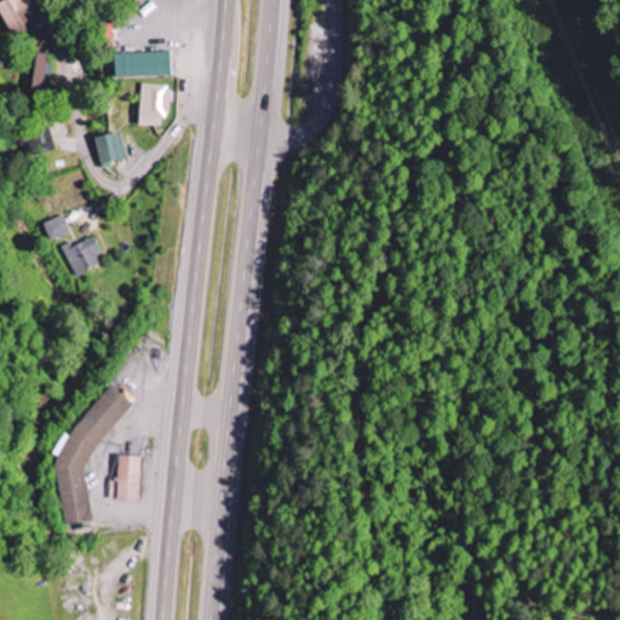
[(33,15),(27,0),(0,0),(0,7),(7,26),(33,15)]
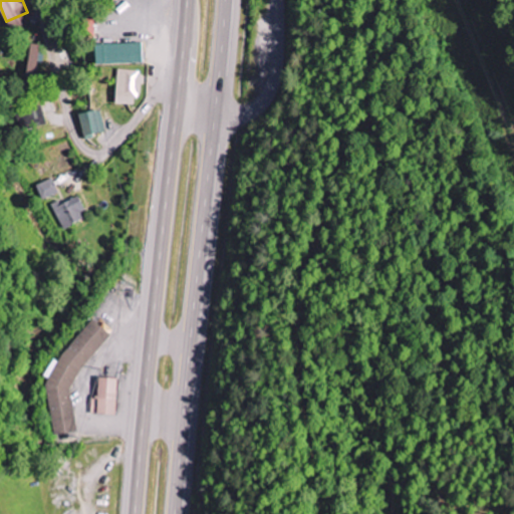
[(141,64),(140,43),(90,45),(91,66),(141,64)]
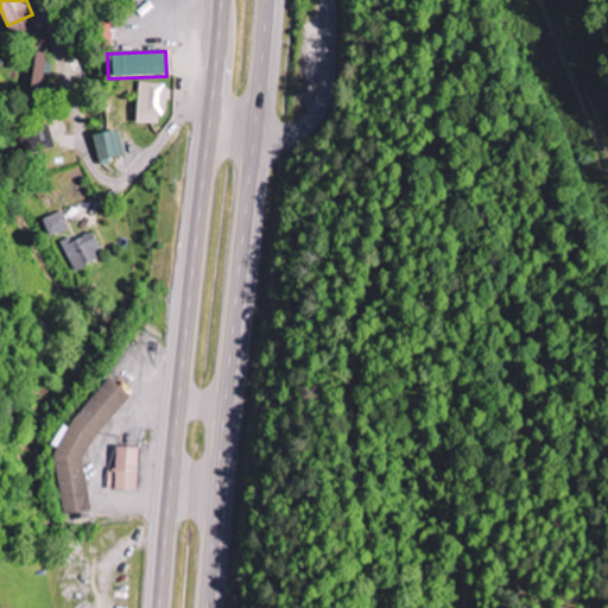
[(35,74),(44,76),(49,55),(39,52),(35,74)]
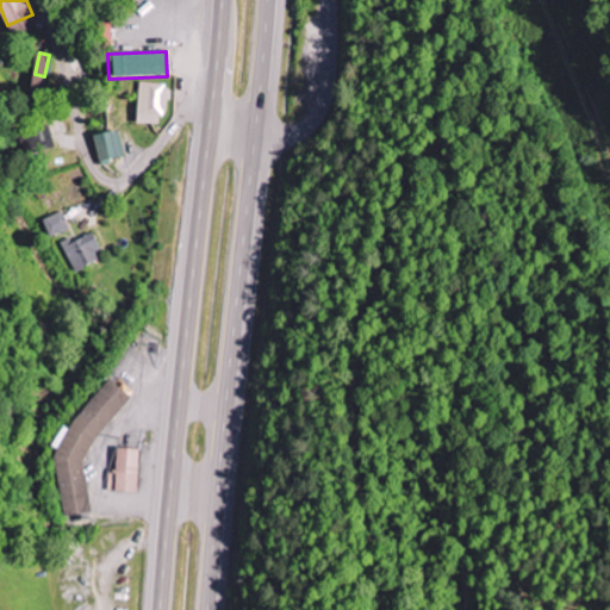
[(159,125),(159,114),(165,114),(166,85),(137,83),(135,124),(159,125)]
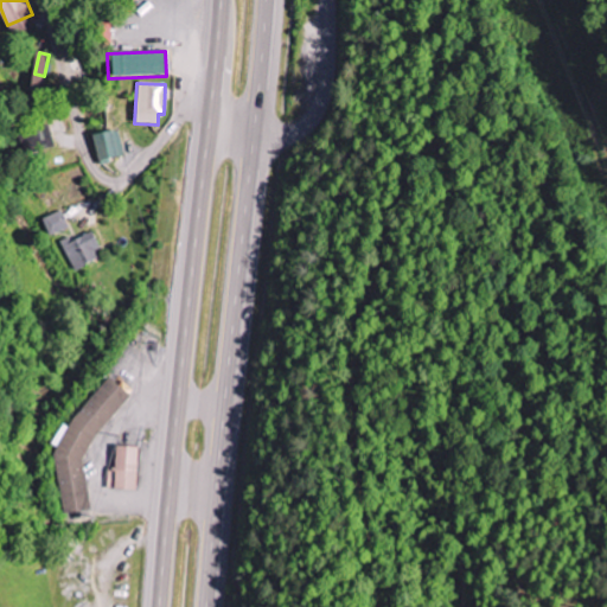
[(123,158),(119,131),(93,135),(96,163),(123,158)]
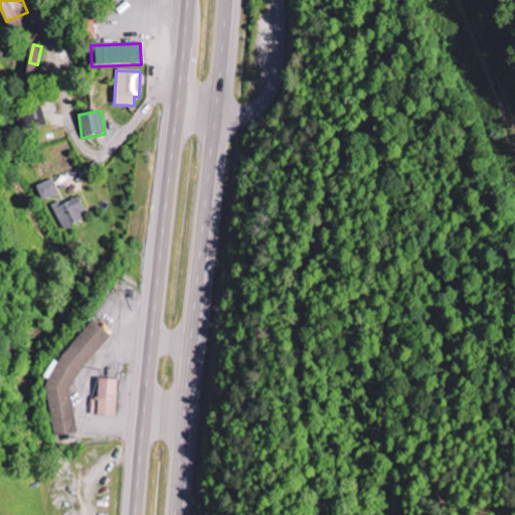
[(36,187),(43,201),(59,194),(53,179),(36,187)]
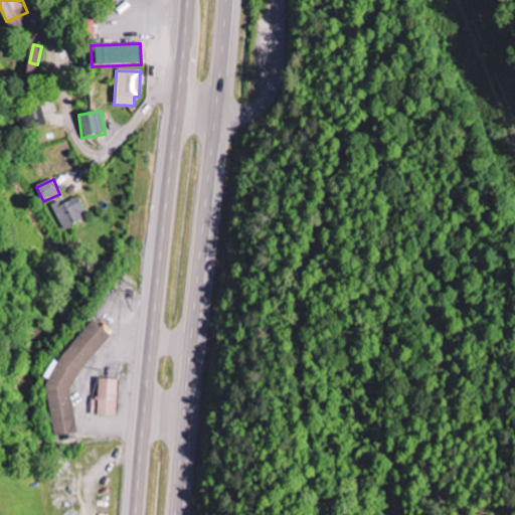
[(52,207),(63,230),(88,218),(76,196),(52,207)]
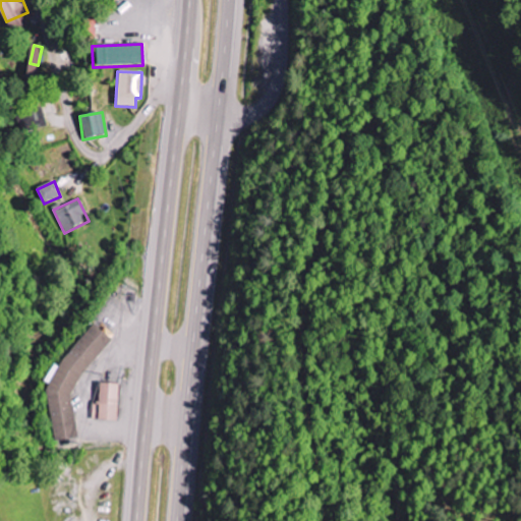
[(78,438),(71,391),(112,341),(93,325),(58,366),(54,366),(43,381),(49,386),(47,389),(54,436),(60,441),(78,438)]
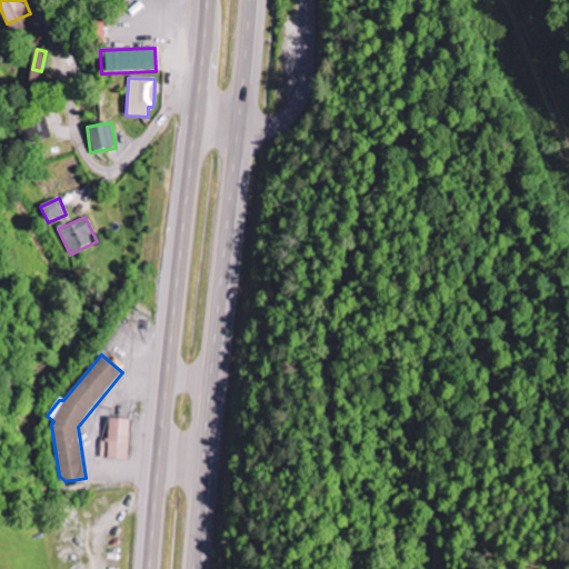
[(126,460),(127,420),(108,419),(108,443),(101,443),(101,459),(126,460)]
